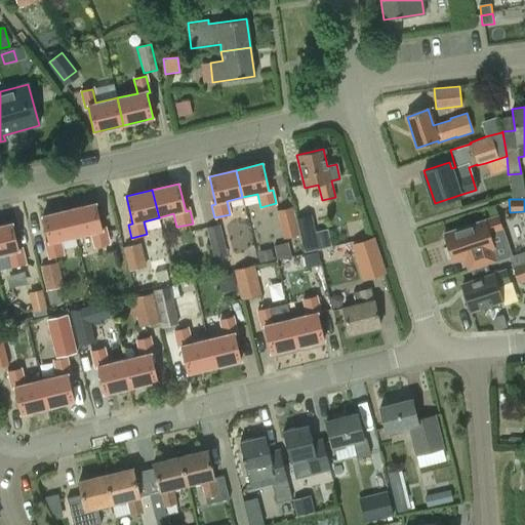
[(93,247),(109,243),(106,230),(102,231),(94,203),(69,209),(75,237),(90,234),(93,247)]
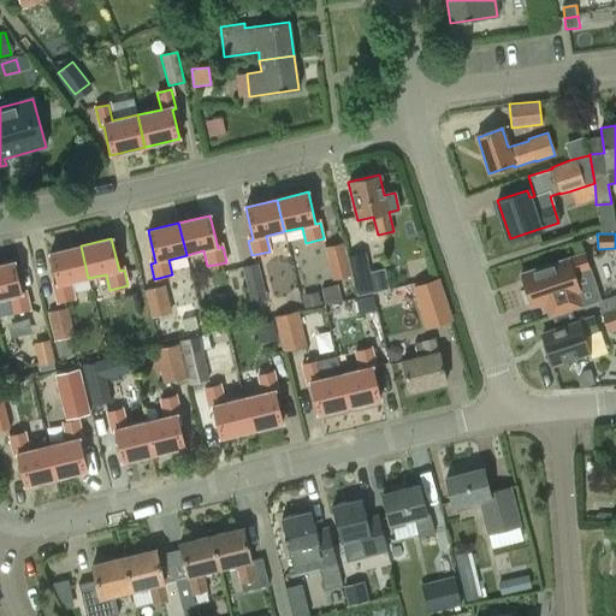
[(350,276),(342,243),(324,247),(332,280),(350,276)]
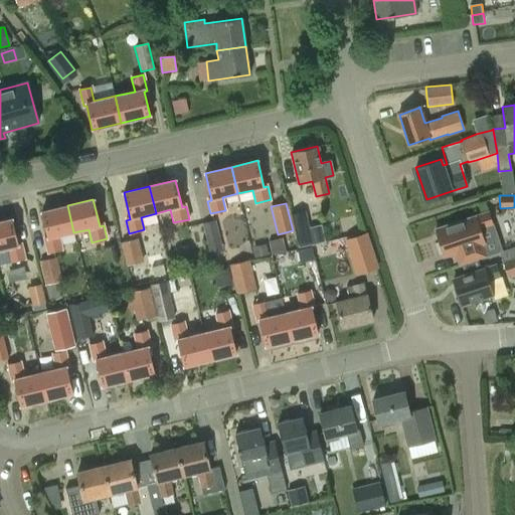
[(41,212),(48,237),(48,239),(44,240),(47,252),(62,249),(59,236),(73,232),(67,205),(41,212)]
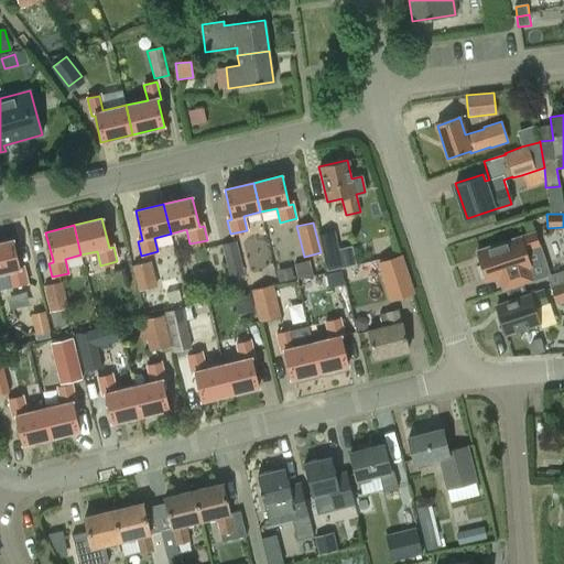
[(334,231),(317,236),(326,274),(342,271),(356,268),(351,249),(338,251),(334,231)]
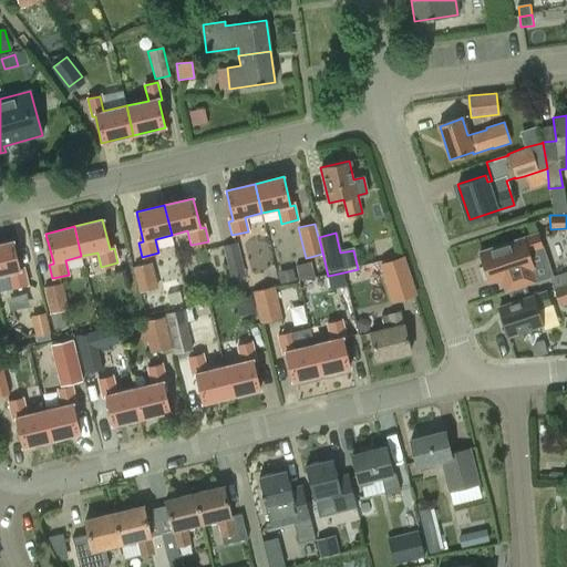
[(542,247),(537,234),(478,253),(483,266),(478,267),(482,280),(487,278),(488,282),(501,278),(505,291),(534,281),(529,269),(533,268),(527,251),(542,247)]
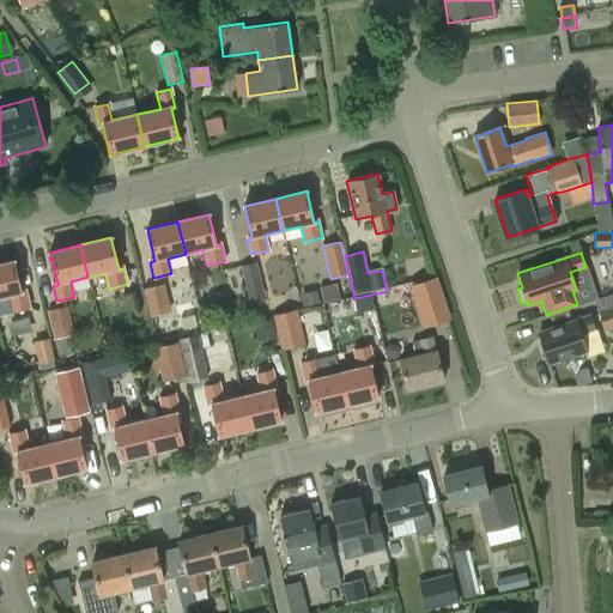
[(0,314),(30,308),(25,290),(22,291),(14,261),(0,263),(0,314)]
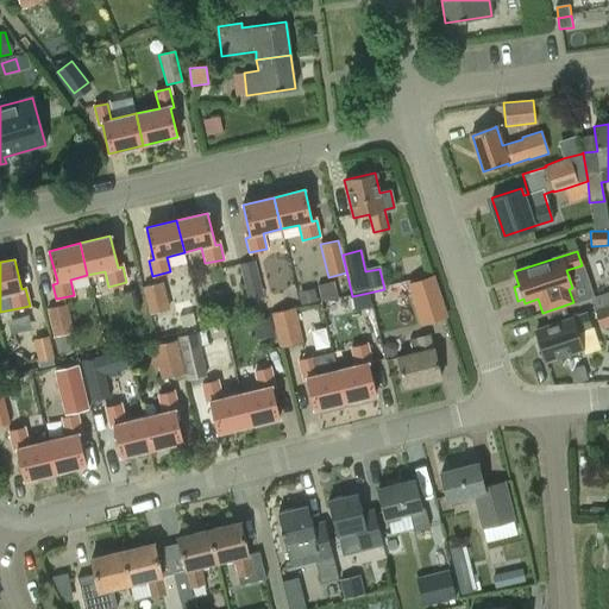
[(263,295),(255,262),(239,265),(248,299),(263,295)]
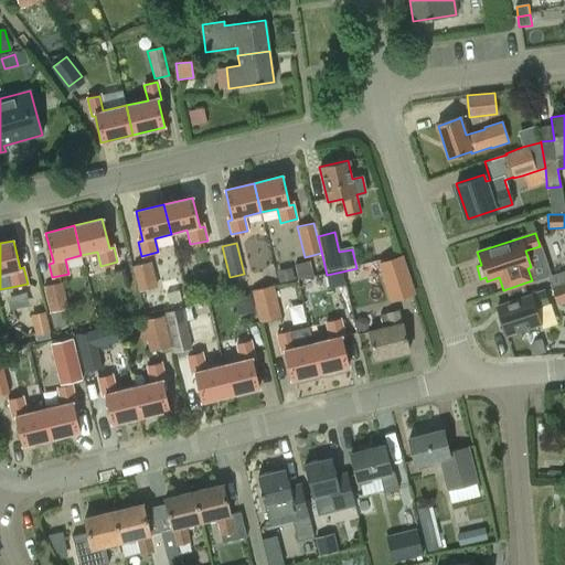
[(400,254),(380,262),(392,300),(413,294),(414,292),(401,254),(400,254)]
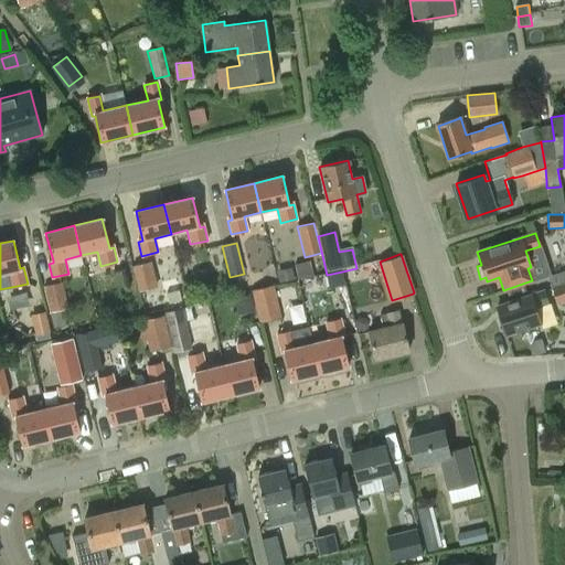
[(157,287),(150,262),(132,266),(139,291),(157,287)]
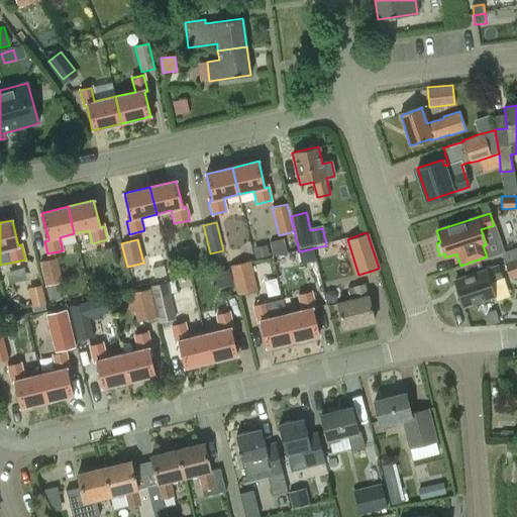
[(267,244),(254,247),(257,259),(270,255),(267,244)]
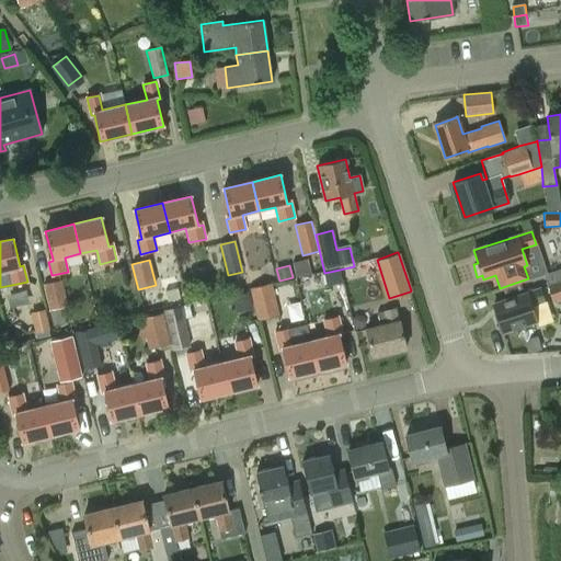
[(552,301),(560,298),(560,268),(544,275),(552,301)]
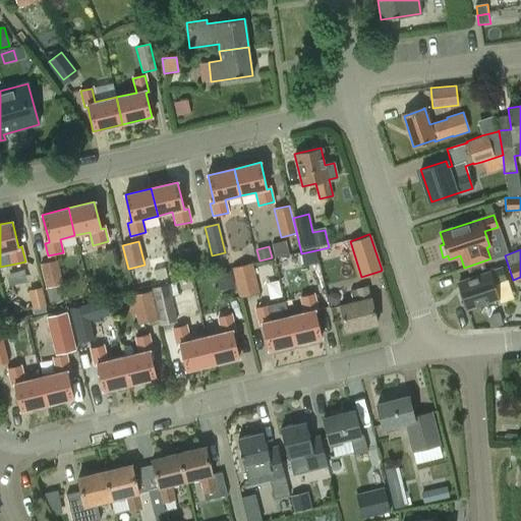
[(301,253),(298,253),(301,267),(317,263),(315,250),(301,253)]
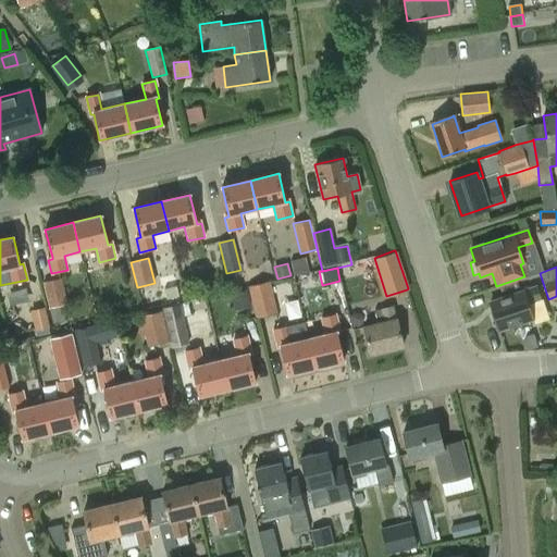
[(42,282),(49,308),(52,323),(64,321),(61,306),(67,304),(61,277),(42,282)]
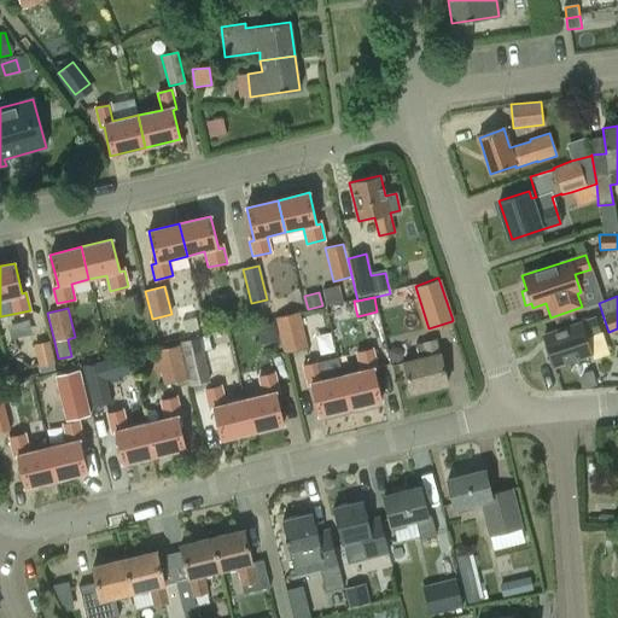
[(307,348),(298,313),(275,318),(284,354),(307,348)]
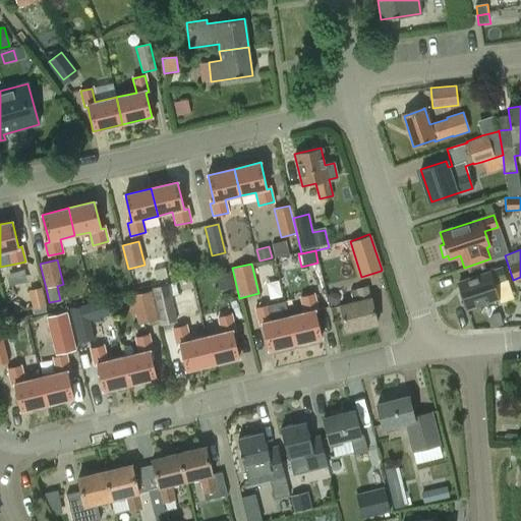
[(18,270),(24,293),(27,293),(31,307),(34,317),(48,313),(37,266),(18,270)]
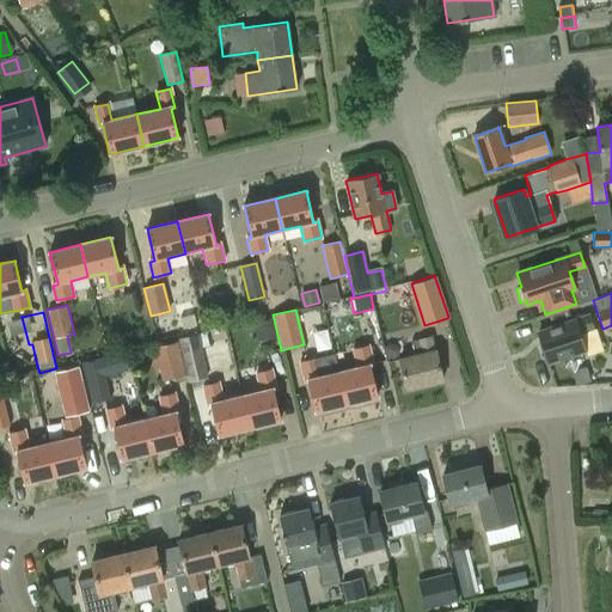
[(257,334),(274,330),(270,316),(254,320),(257,334)]
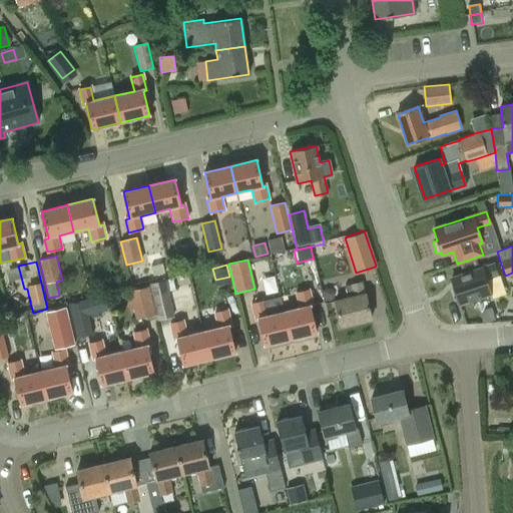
[(459,304),(489,295),(485,280),(497,276),(494,265),(451,278),(459,304)]
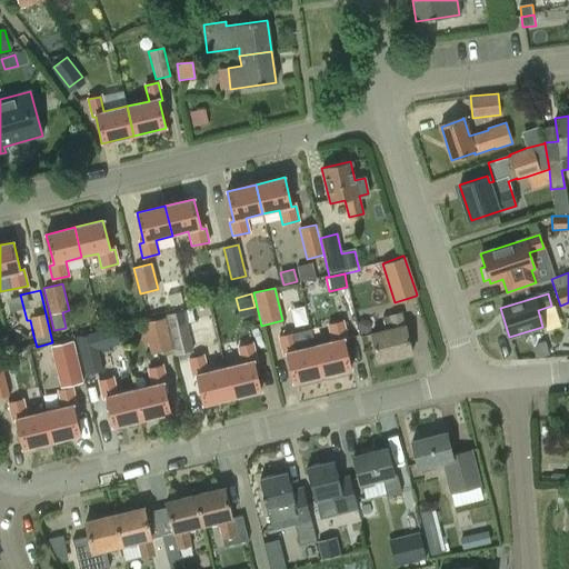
[(139,301),(132,302),(137,319),(142,317),(139,301)]
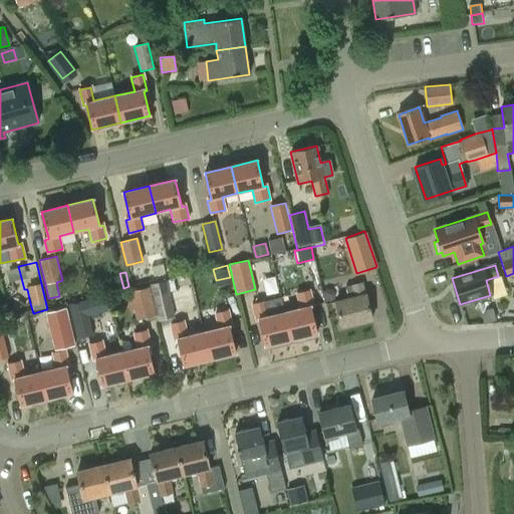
[(158,321),(174,317),(168,292),(175,290),(173,279),(149,284),(158,321)]
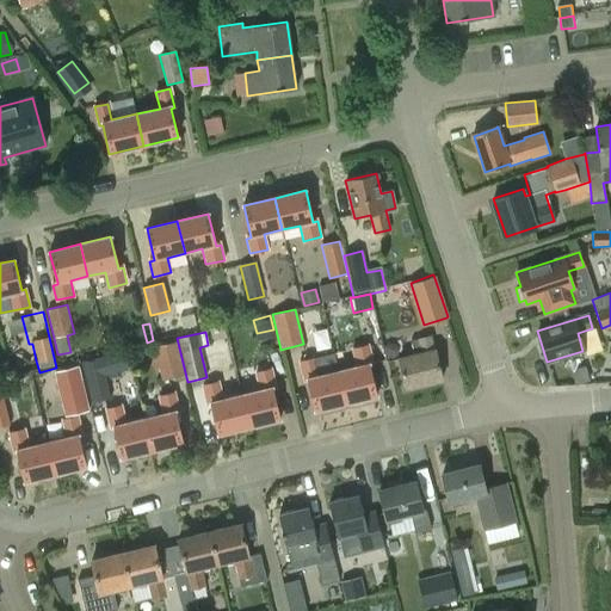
[(406,388),(442,380),(433,349),(430,335),(418,339),(411,341),(414,355),(399,358),(406,388)]
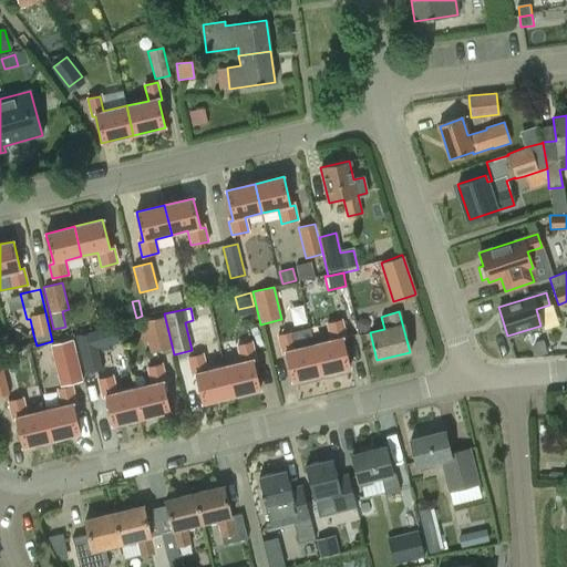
[(150,354),(172,349),(164,317),(142,322),(150,354)]
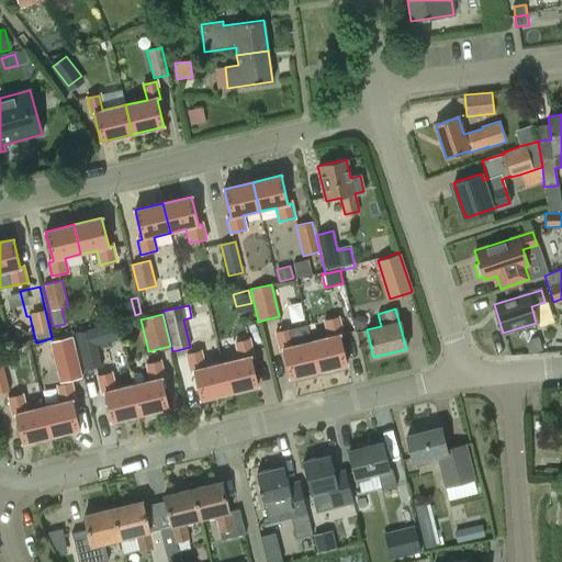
[(346,364),(339,335),(343,334),(338,317),(323,322),(327,337),(311,341),(317,371),(346,364)]
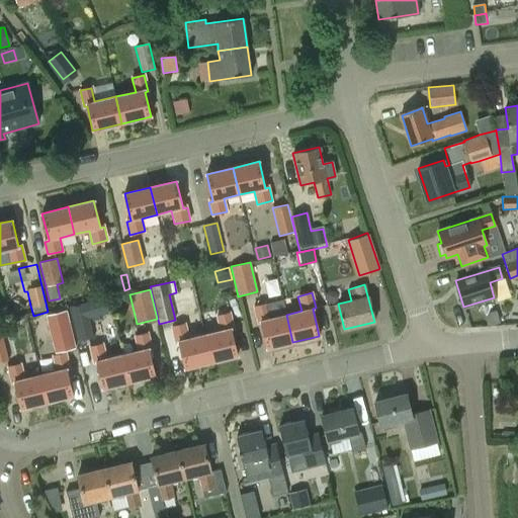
[(260,322),(266,349),(292,342),(286,315),(282,299),(253,308),(257,322),(260,322)]
